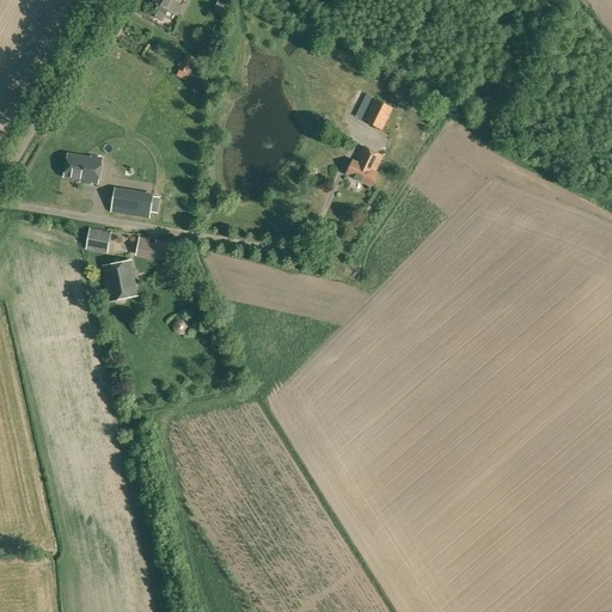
[(178,17),(183,6),(173,0),(153,0),(153,1),(158,5),(155,10),(165,16),(167,11),(178,17)]
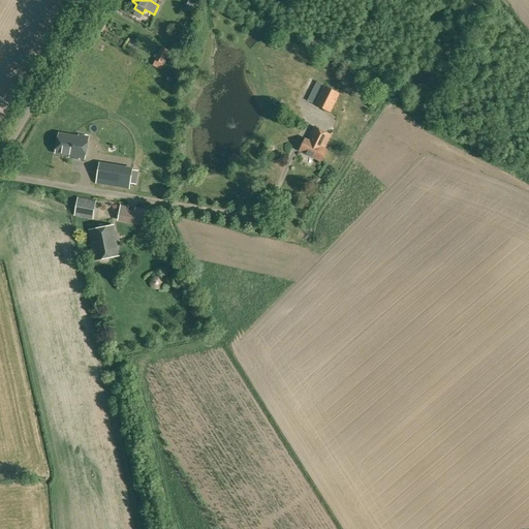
[(102,32),(106,26),(100,22),(96,29),(102,32)]
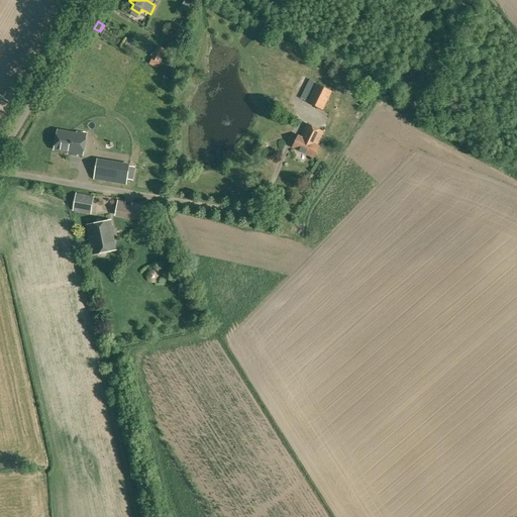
[(132,50),(136,42),(128,38),(123,45),(132,50)]
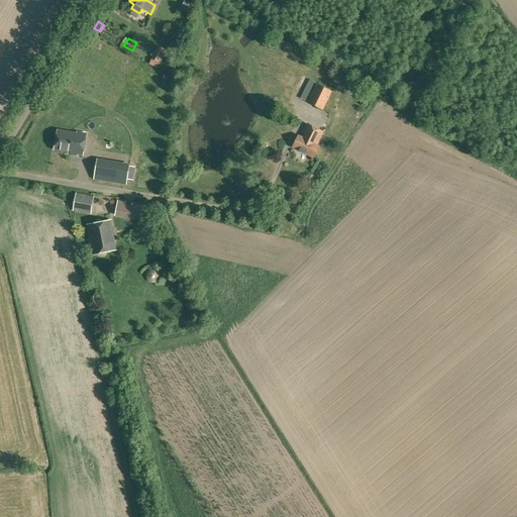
[(159,63),(165,49),(158,45),(151,59),(159,63)]
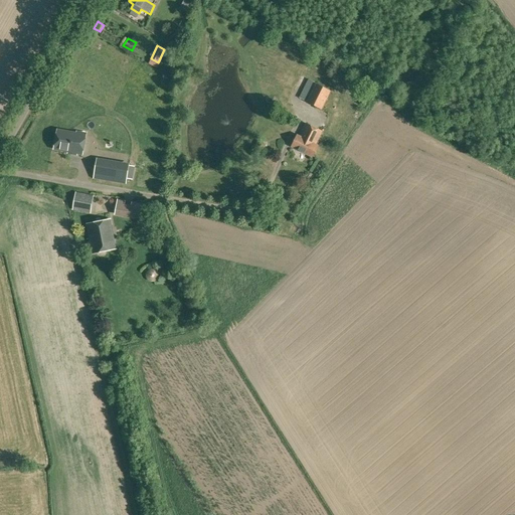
[(308,78),(299,98),(322,110),(331,92),(308,78)]
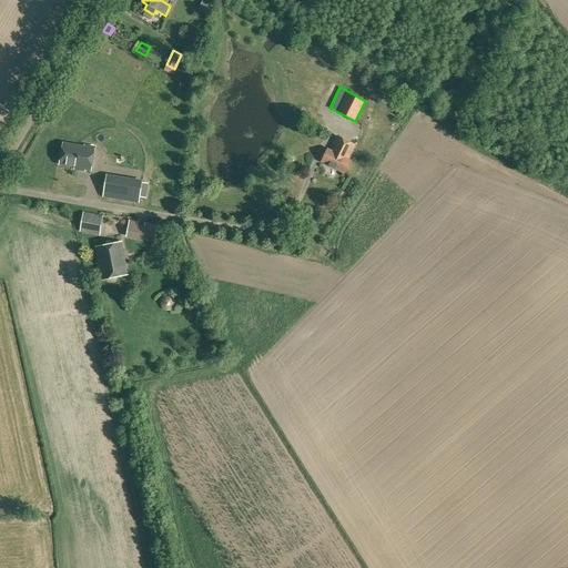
[(347,159),(355,144),(337,137),(331,150),(327,149),(322,161),(344,173),(351,160),(347,159)]
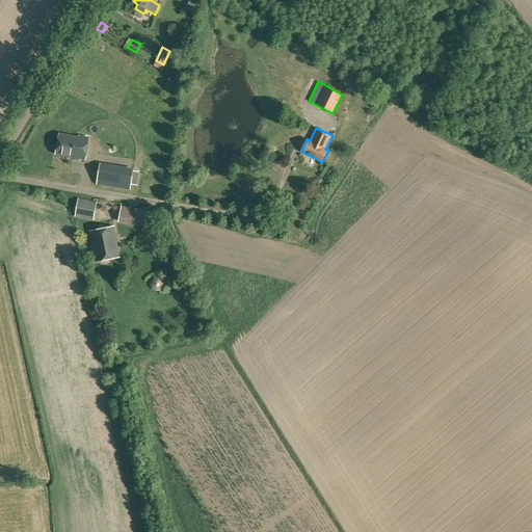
[(79,135),(78,136),(58,133),(54,155),(70,157),(69,159),(79,161),(79,159),(85,160),(89,137),(79,135)]
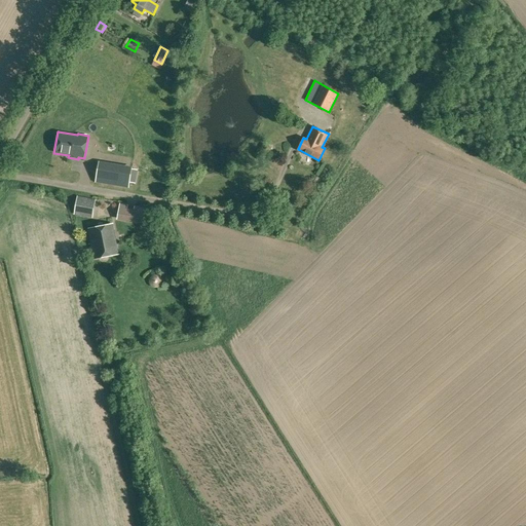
[(101,161),(97,182),(128,187),(129,182),(132,168),(132,167),(101,161)]
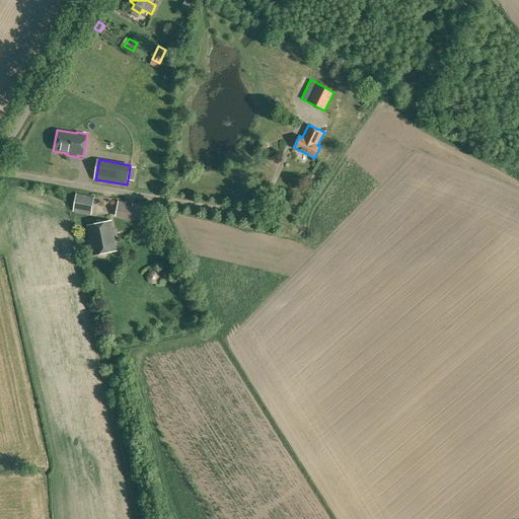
[(91,214),(94,197),(76,194),(73,211),(91,214)]
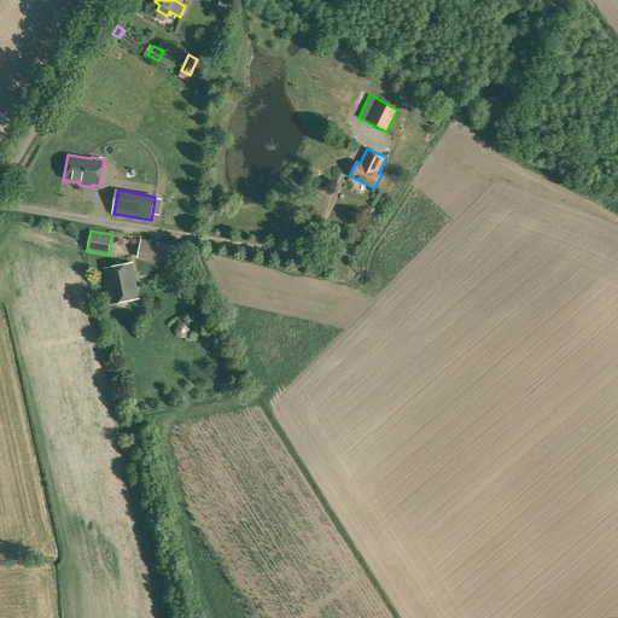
[(157,246),(150,245),(150,240),(140,239),(136,257),(173,264),(175,245),(158,243),(157,246)]
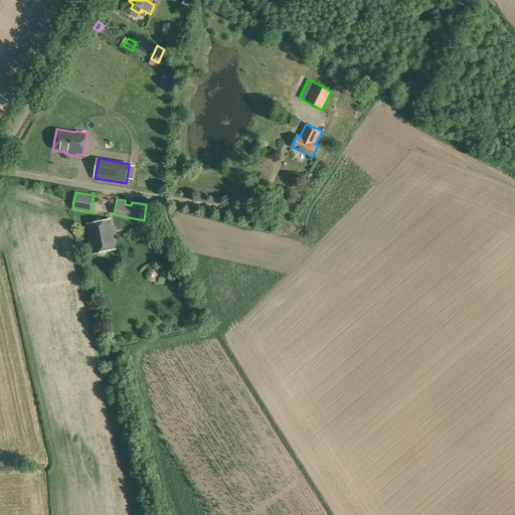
[(95,252),(117,247),(111,218),(89,223),(95,252)]
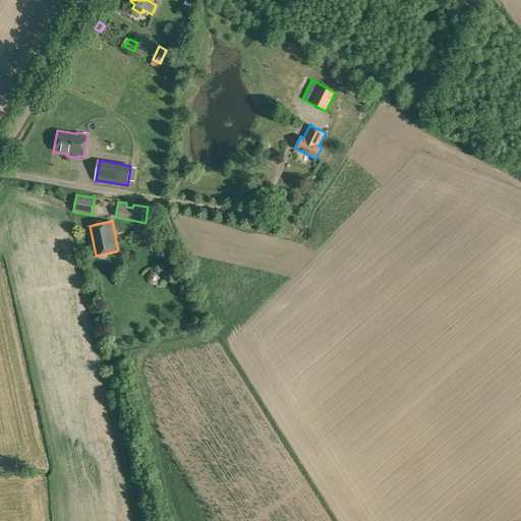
All buildings are outlined.
